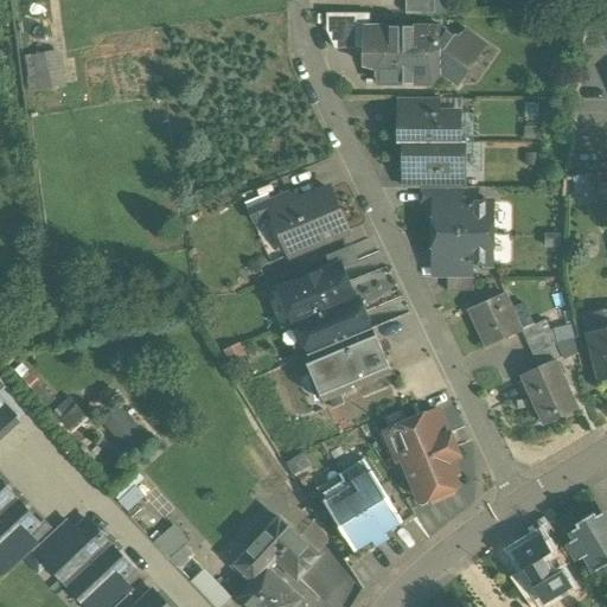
[(435,0),(407,0),(408,14),(435,14),(435,0)]
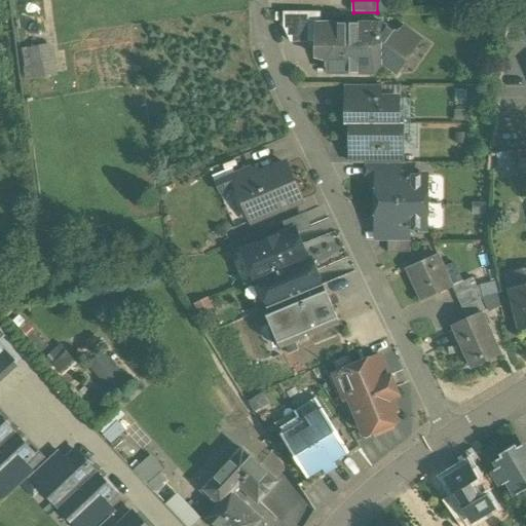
[(321,12),(285,12),(285,28),(292,42),(317,43),(317,24),(322,24),(322,12),(321,12)]
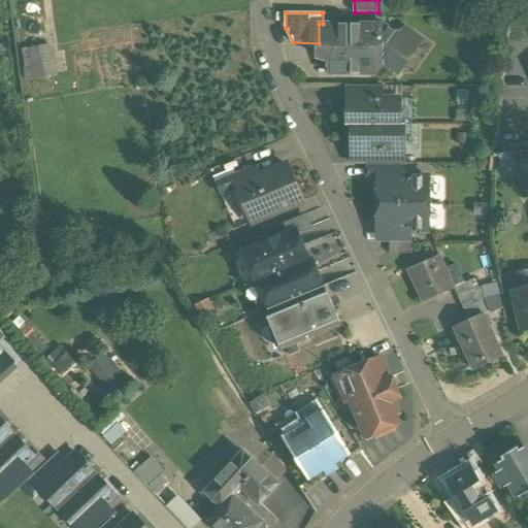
[(323,24),(319,24),(319,43),(319,58),(330,58),(330,73),(376,74),(385,63),(399,74),(416,51),(400,39),(400,35),(385,25),(323,24)]
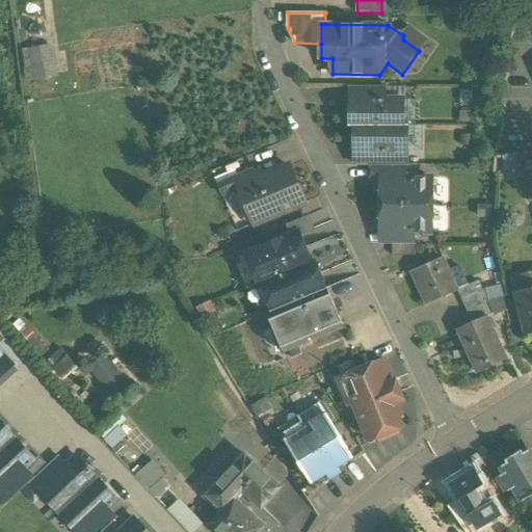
[(50,47),(32,50),(35,67),(53,64),(50,47)]
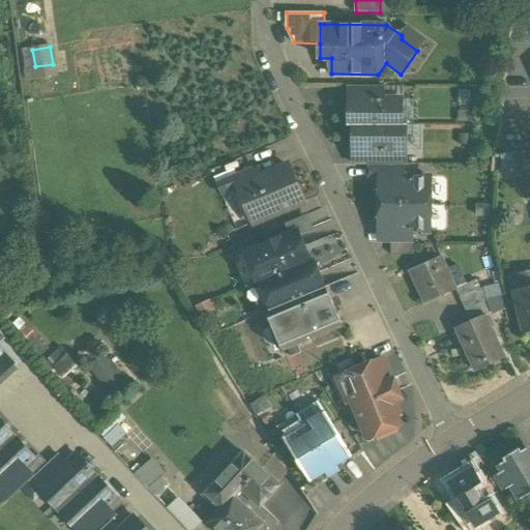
[(385,87),(352,86),(352,98),(385,98),(385,87)]
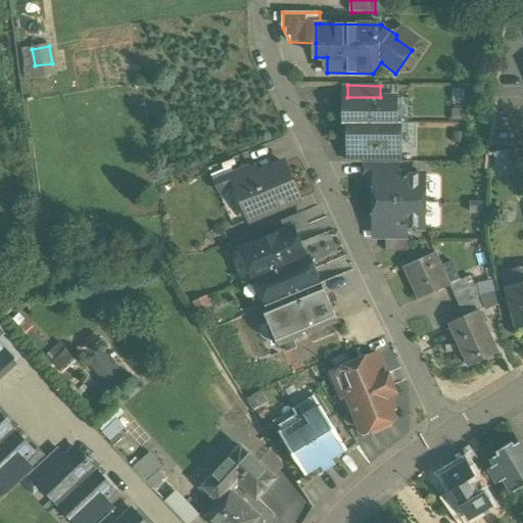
[(399,86),(380,86),(380,97),(396,97),(399,97),(399,86)]
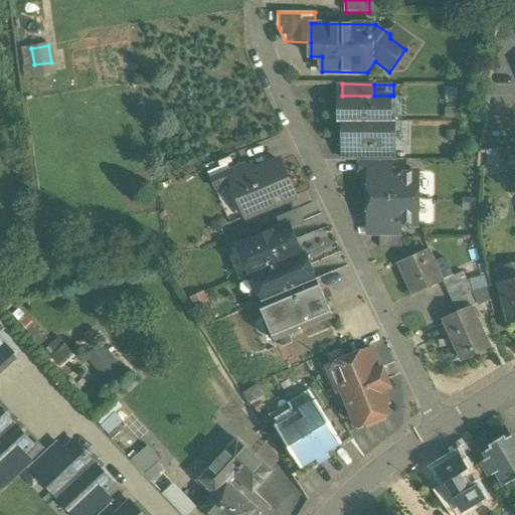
[(342,96),(340,97),(341,123),(344,123),(390,123),(391,122),(390,96),(374,96),(342,96)]
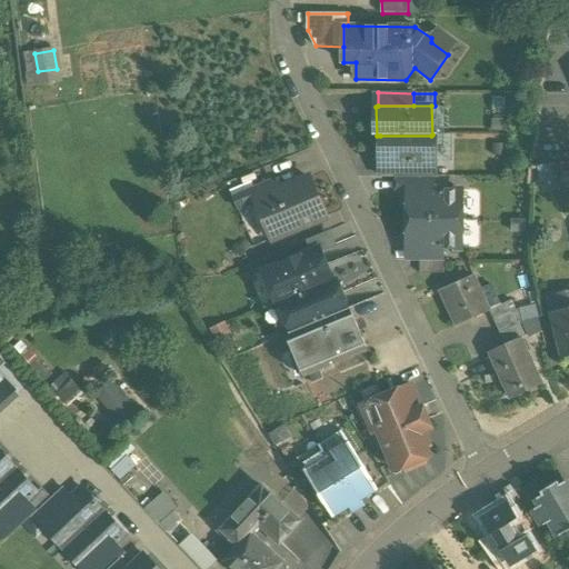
[(431,136),(380,136),(380,163),(436,165),(436,135),(432,135),(431,136)]
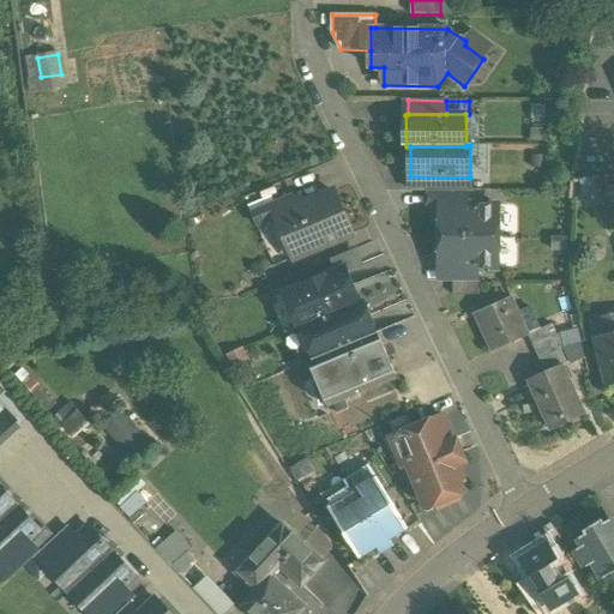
[(456,178),(413,176),(413,192),(429,192),(429,191),(456,191),(456,178)]
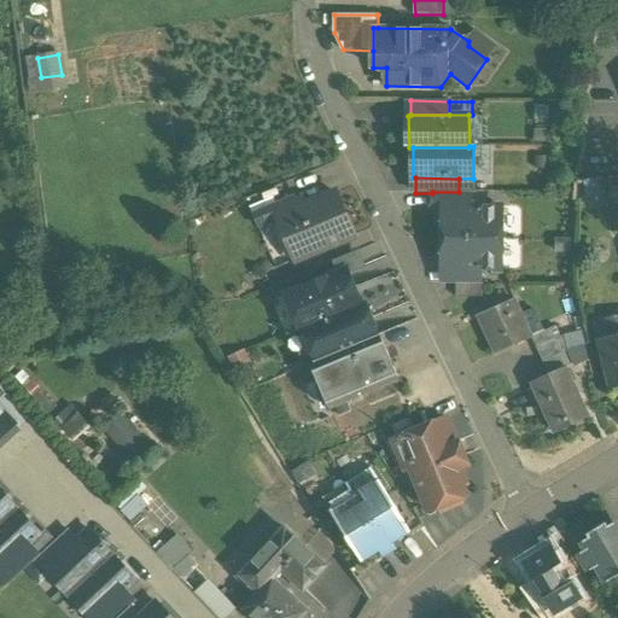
[(473,179),(459,179),(459,192),(473,192),(473,179)]
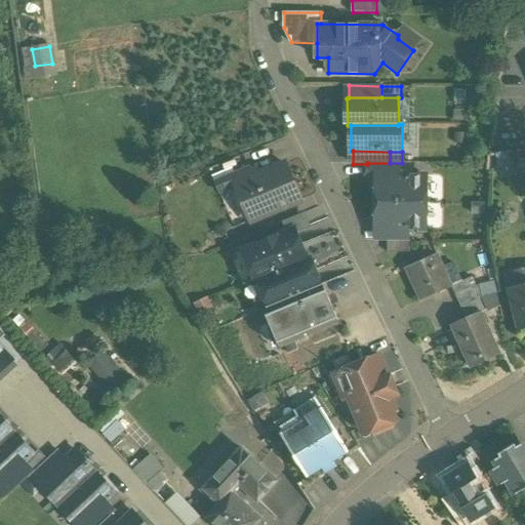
[(390,163),(367,163),(367,164),(367,177),(377,177),(377,176),(402,176),(402,163),(390,163)]
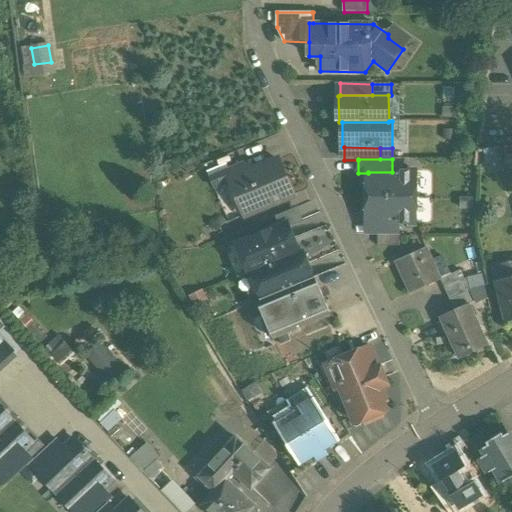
[(248,174),(232,181),(232,182),(247,217),(294,197),(280,161),(248,174)]
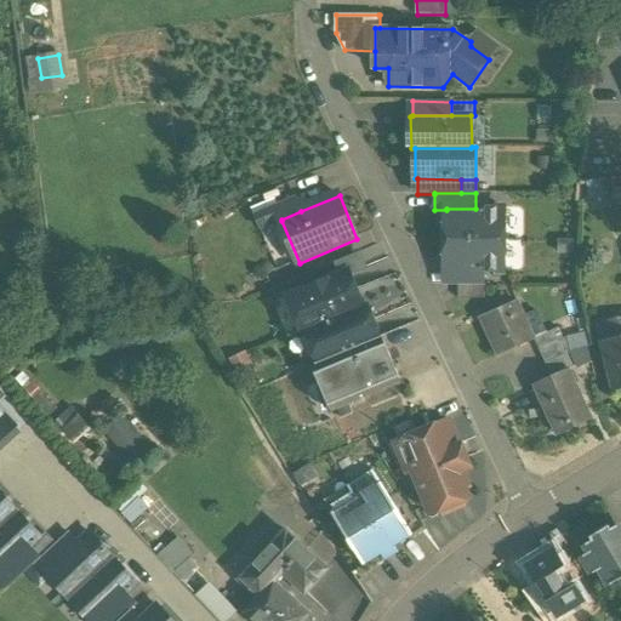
[(295,197),(255,214),(262,229),(281,221),(281,220),(301,211),(295,197)]
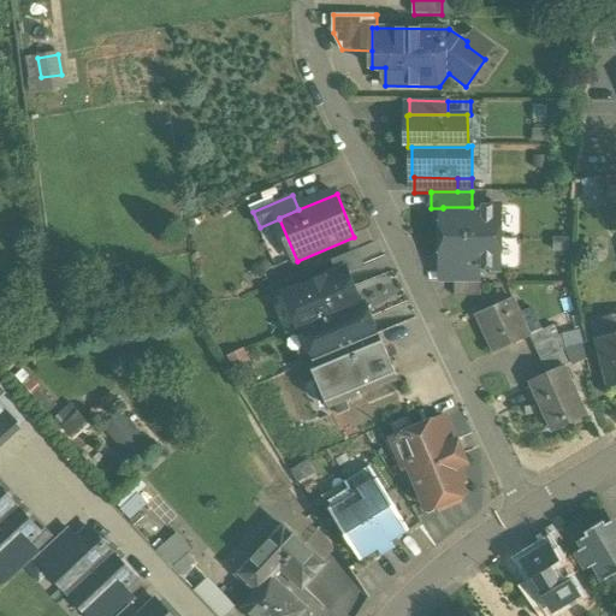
[(472,207),(443,207),(443,208),(443,237),(501,237),(501,207),(472,207)]
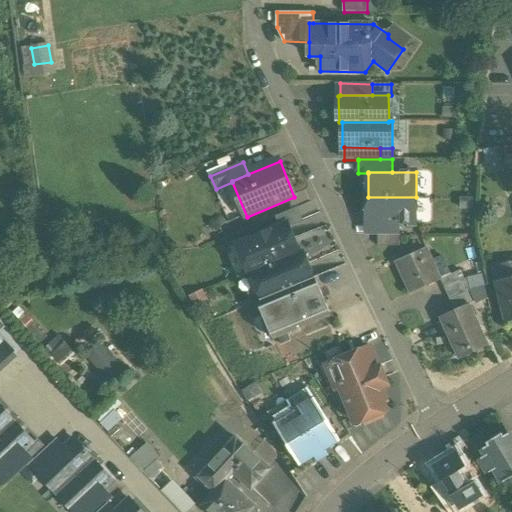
[(416,197),(368,197),(368,223),(376,223),(401,223),(416,223),(416,197)]
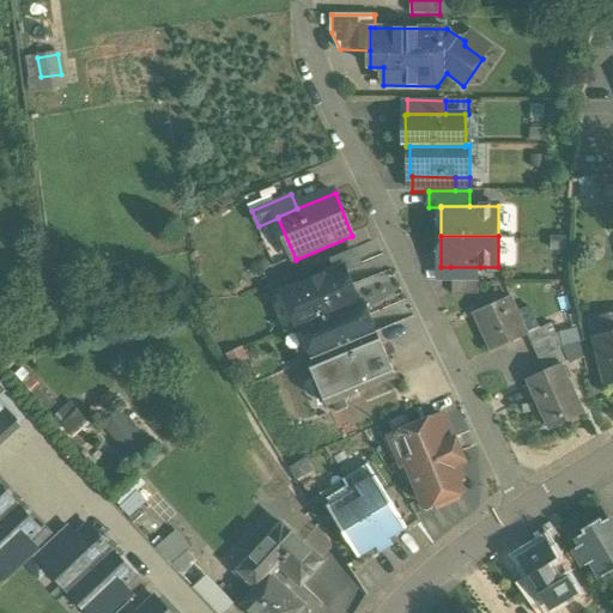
[(480,267),(450,267),(450,281),(454,281),(480,281),(480,267)]
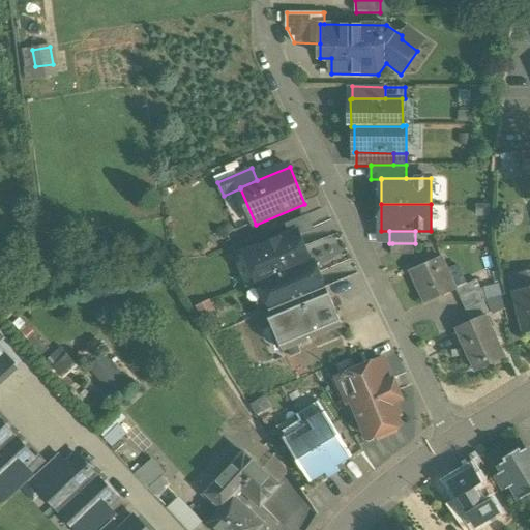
[(298,232),(235,259),(247,288),(249,287),(249,286),(311,261),(310,260),(298,232)]
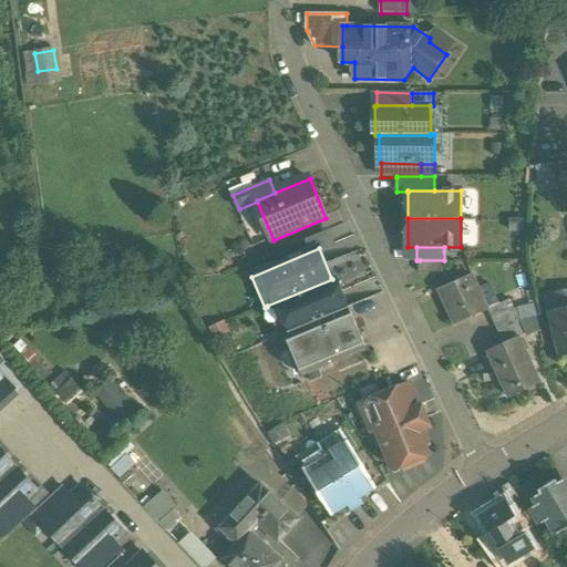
[(444,260),(420,260),(419,272),(444,272),(444,260)]
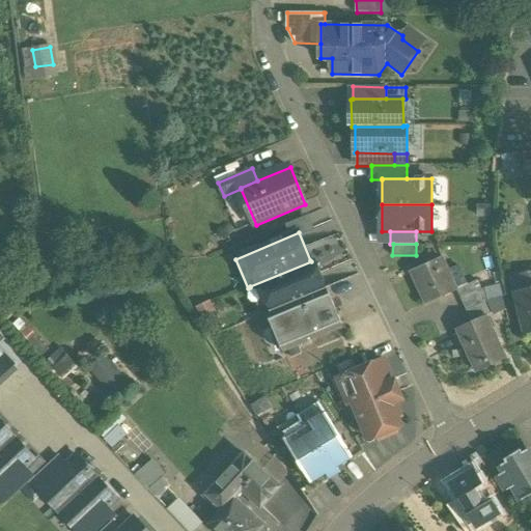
[(443,258),(413,272),(427,304),(457,290),(443,258)]
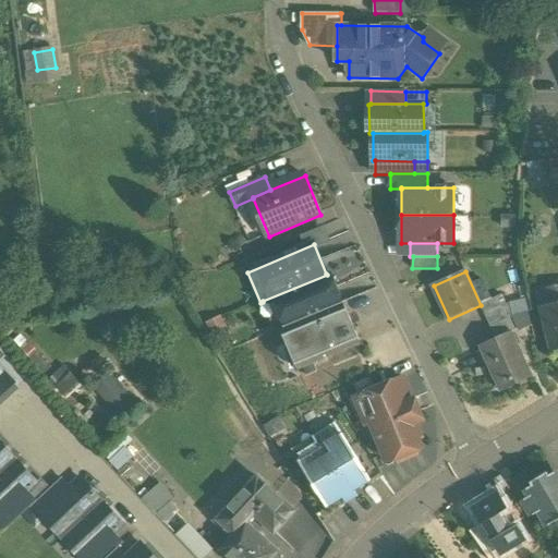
[(327,275),(263,301),(263,302),(276,331),(284,328),(342,304),(329,273),(326,274),(327,275)]
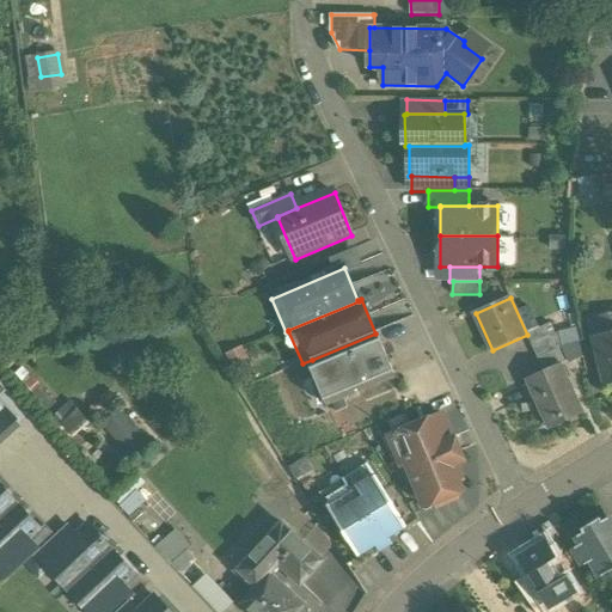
[(611,314),(591,320),(595,336),(594,337),(605,384),(611,381),(611,314)]
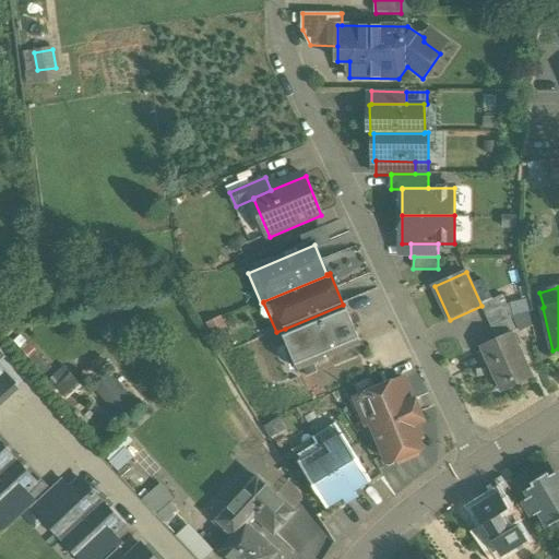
[(503,295),(482,306),(487,317),(509,306),(503,295)]
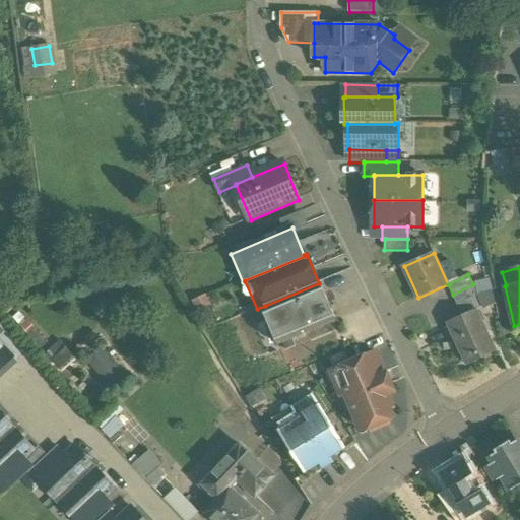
[(319,283),(265,306),(264,310),(278,345),(337,321),(321,282),(319,283)]
